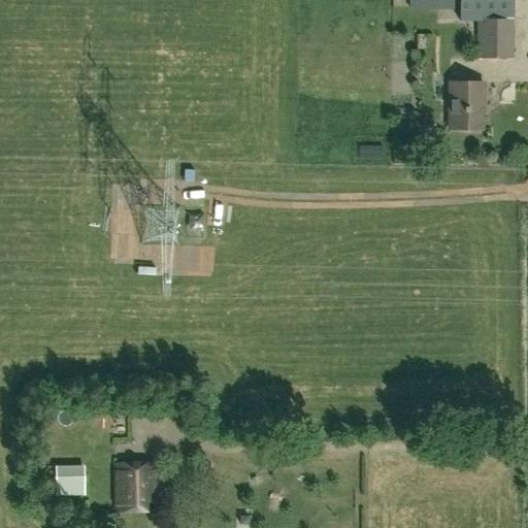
[(454,0),(408,0),(409,8),(454,8),(454,0)]
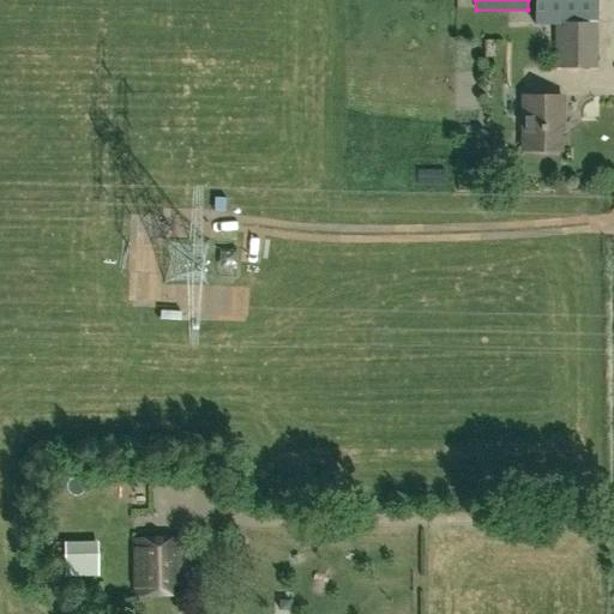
[(597,68),(596,0),(533,0),(534,24),(555,24),(555,68),(597,68)]
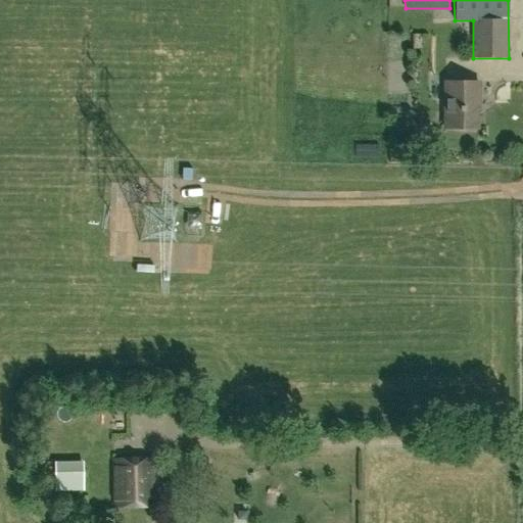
[(445,81),(445,129),(476,128),(476,101),(478,101),(478,81),(445,81)]
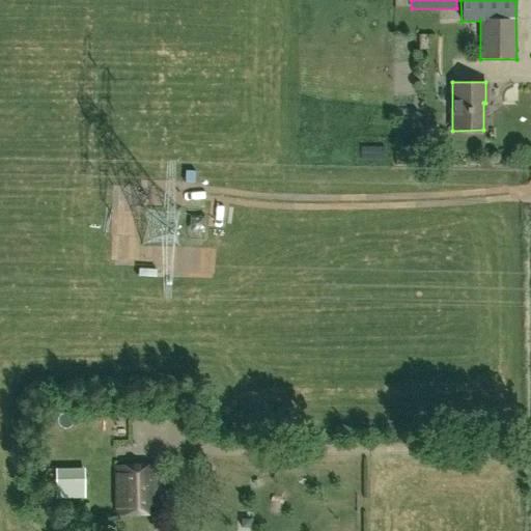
[(417,135),(417,147),(430,147),(429,135),(417,135)]
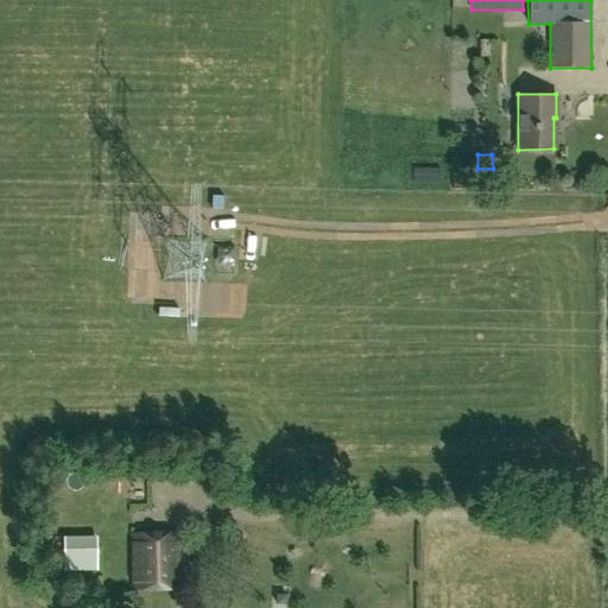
[(197,485),(196,474),(173,475),(175,486),(197,485)]
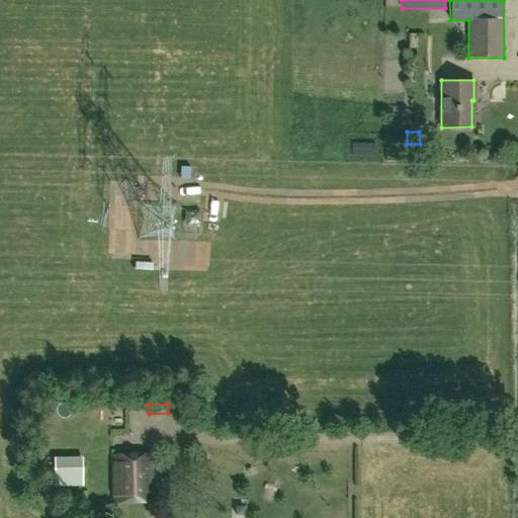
[(113,502),(151,502),(151,455),(113,454),(113,502)]
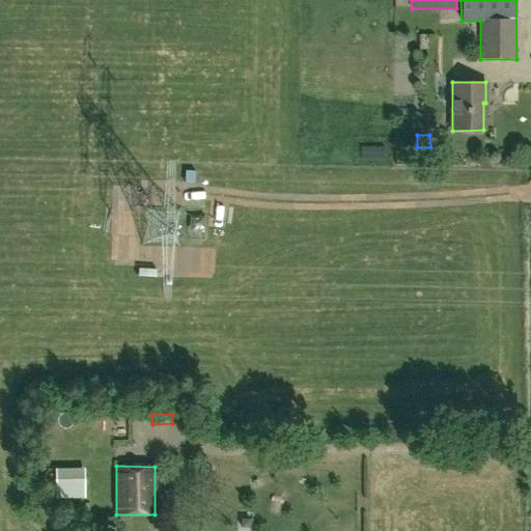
[(84,469),(55,469),(55,499),(85,498),(84,469)]
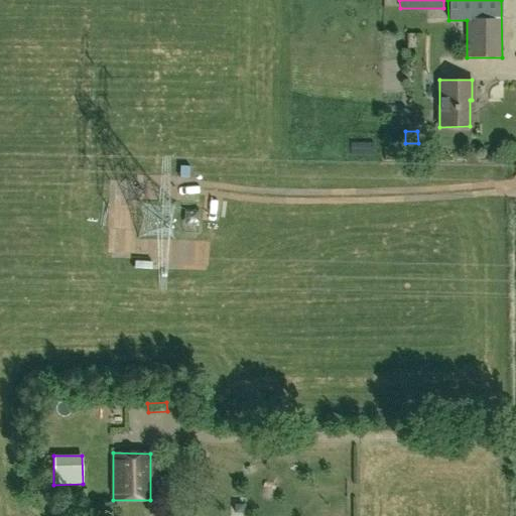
[(162,480),(162,499),(174,499),(174,480),(162,480)]
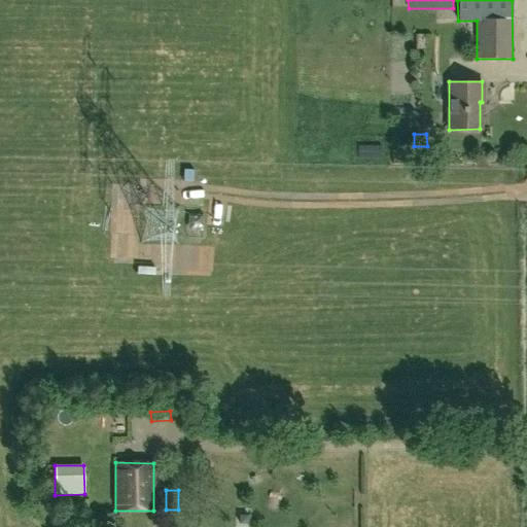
[(219,508),(219,493),(209,493),(210,508),(219,508)]
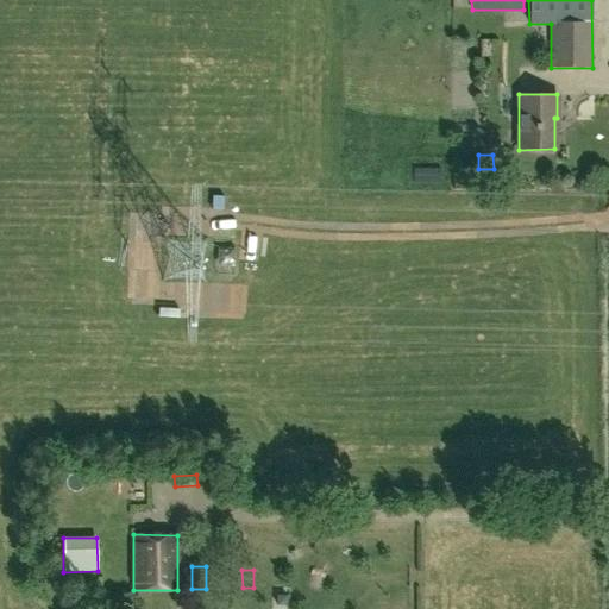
All buildings are outlined.
